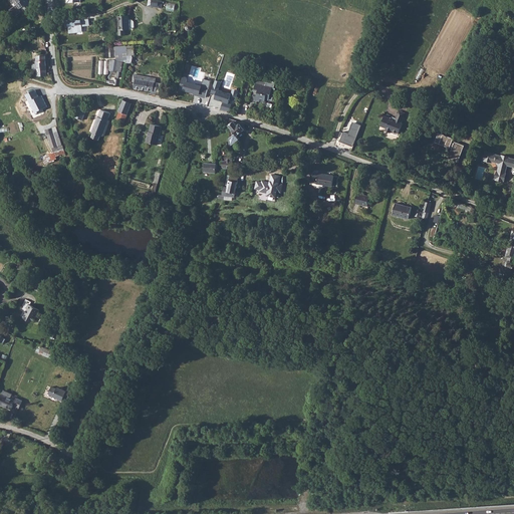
[(26,0),(12,0),(16,6),(18,5),(21,9),(22,8),(24,12),(28,10),(32,7),(26,0)]
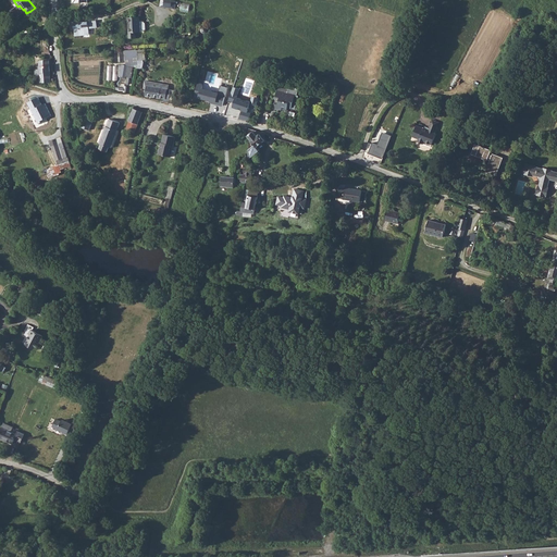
[(181,11),(189,12),(190,3),(182,2),(181,11)]
